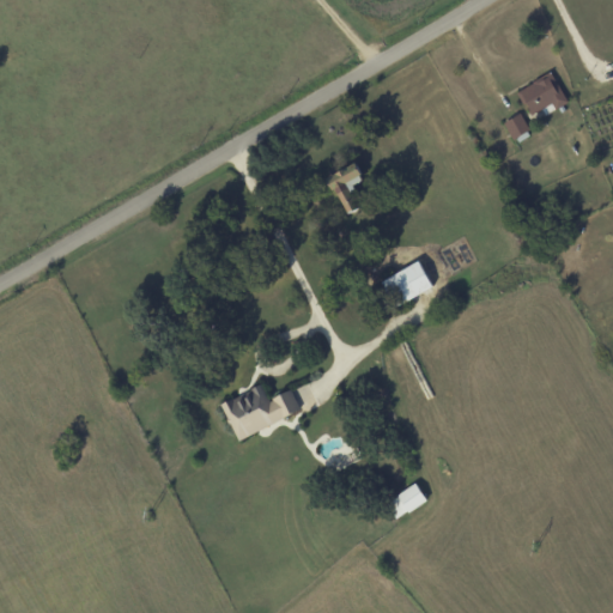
[(550,103),(553,109),(565,103),(550,73),(517,89),(529,114),(550,103)]
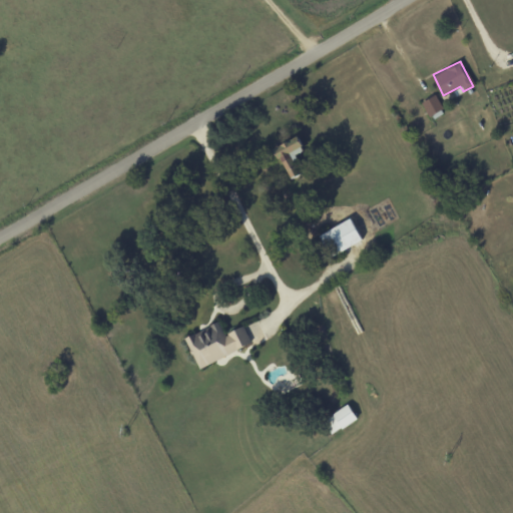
[(420,102),(428,116),(442,108),(433,94),(420,102)]
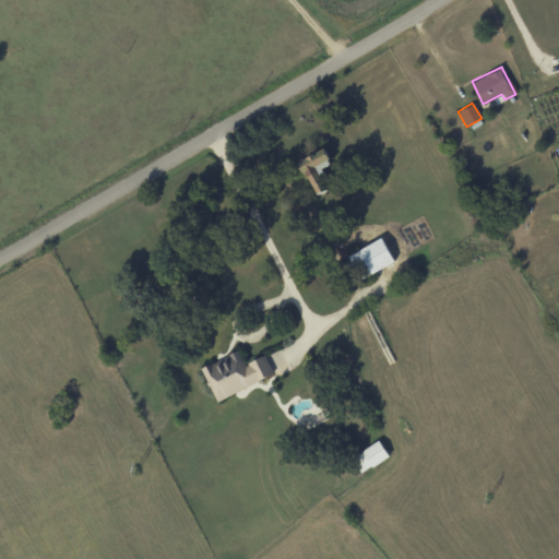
[(328,188),(319,168),(329,164),(322,150),(298,161),(313,194),(328,188)]
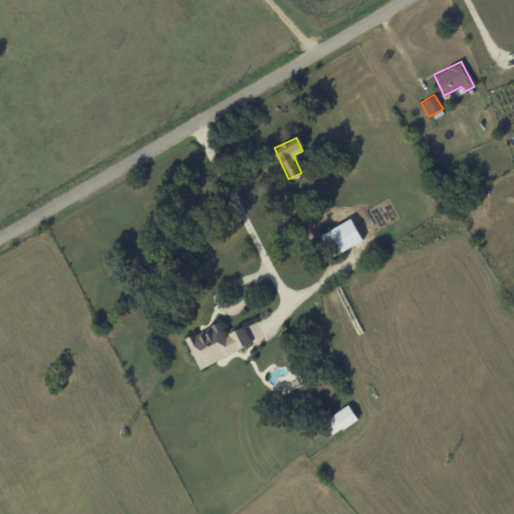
[(361,241),(349,219),(317,236),(329,258),(361,241)]
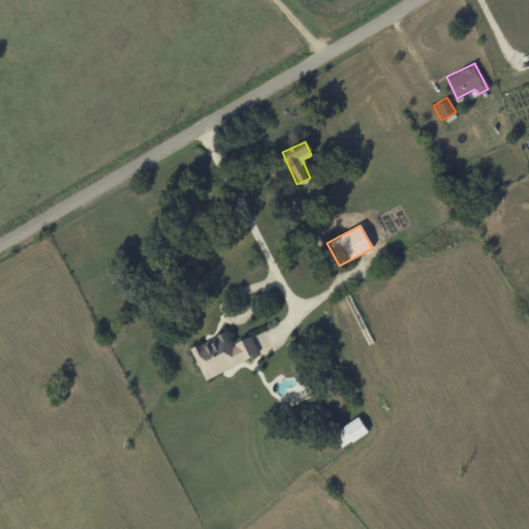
[(249,337),(229,345),(223,333),(189,348),(203,379),(257,355),(249,337)]
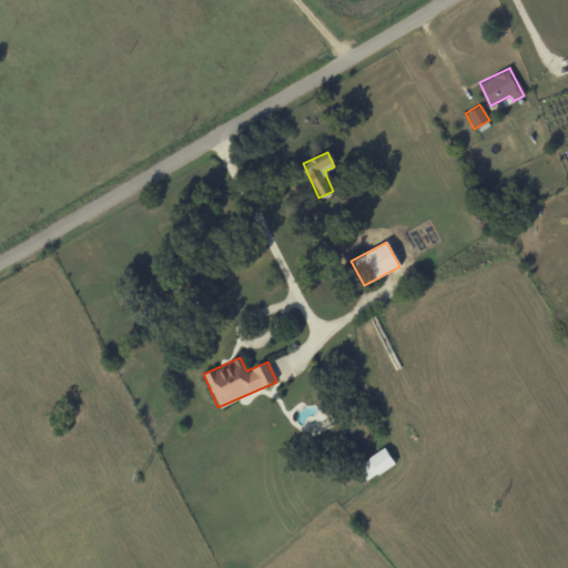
[(366,482),(394,464),(383,448),(355,466),(366,482)]
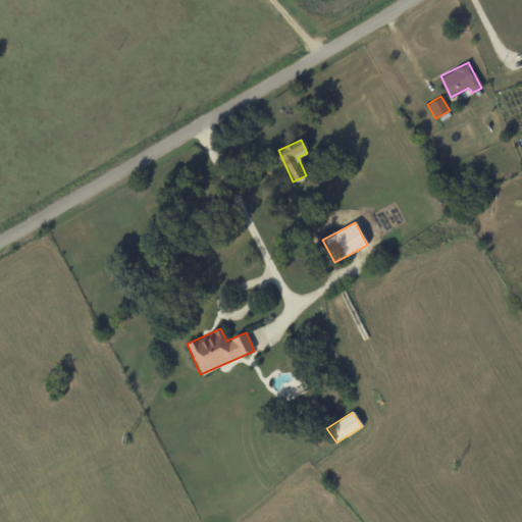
All buildings are outlined.
